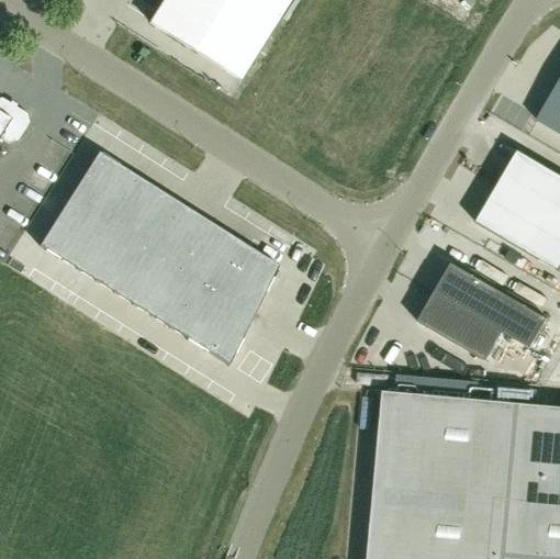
[(159,0),(148,18),(239,75),(286,0),(159,0)]
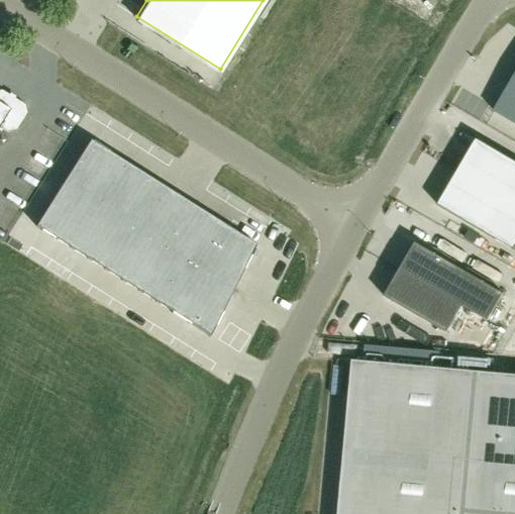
[(514,67),(491,108),(514,122),(514,67)]
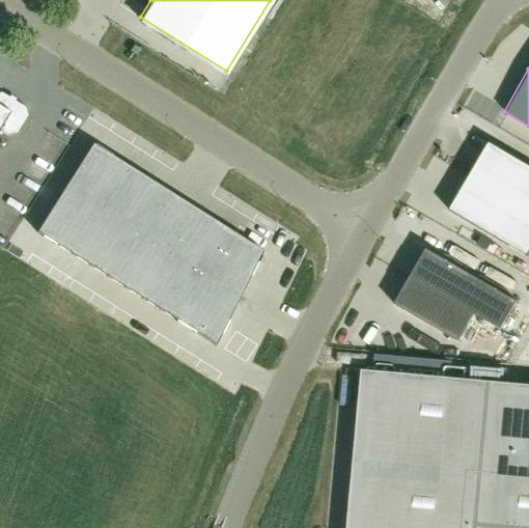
[(0,127),(8,132),(17,130),(28,112),(26,104),(1,88),(0,88),(0,127)]
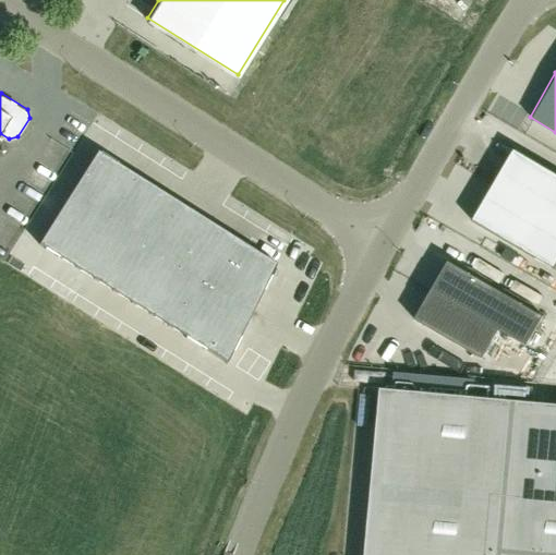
[(555,172),(512,147),(470,219),(553,267),(555,262),(555,172)]
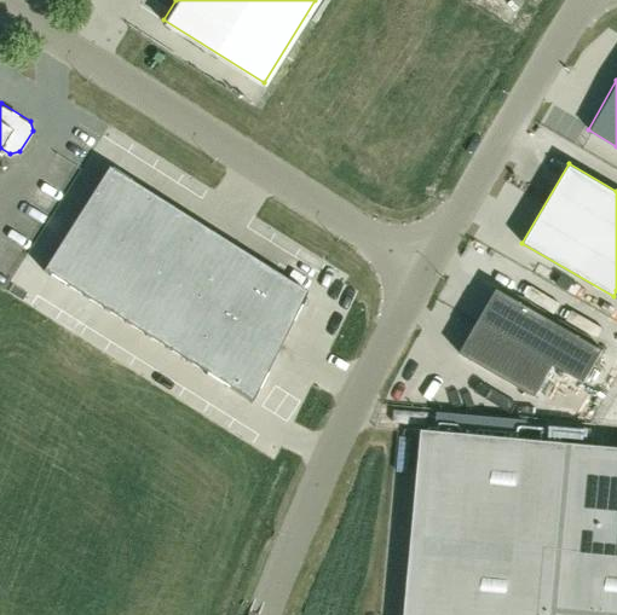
[(105,164),(40,268),(249,400),(305,290),(105,164)]
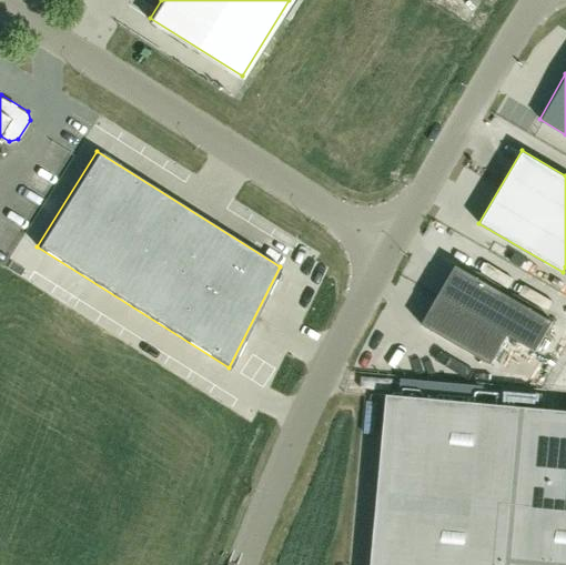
[(552,321),(455,264),(421,324),(489,363),(506,334),(534,351),(552,321)]
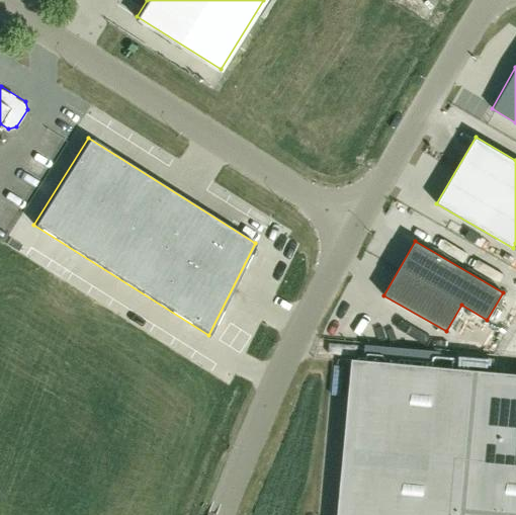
[(515,514),(515,373),(351,359),(337,514),(515,514)]
